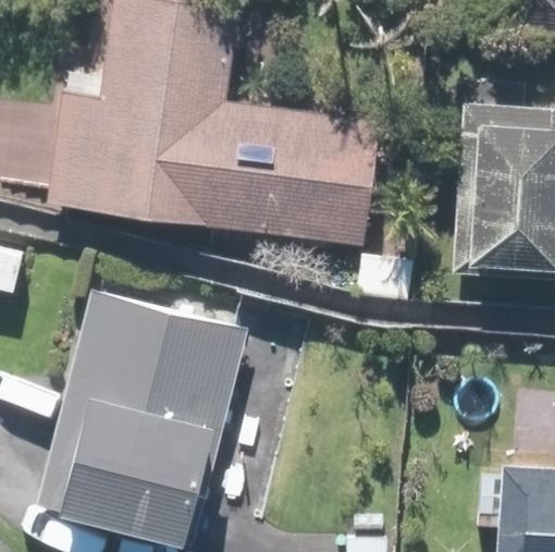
[(64,73),(50,209),(368,244),(381,122),(227,106),(238,7),(180,0),(119,0),(111,77),(64,73)]
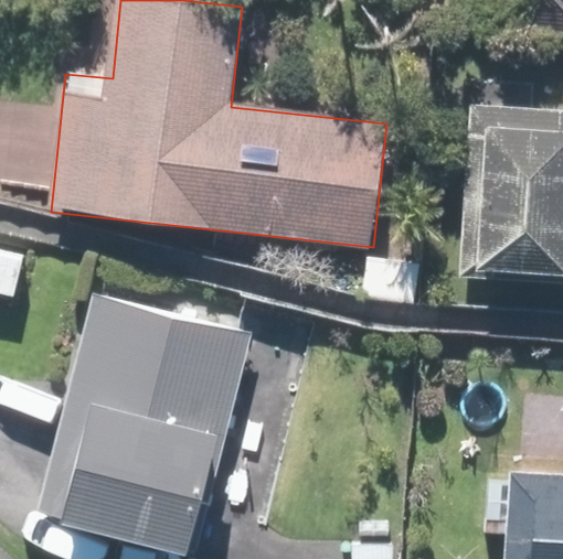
[(562,0),(487,0),(486,34),(562,36),(562,0)]
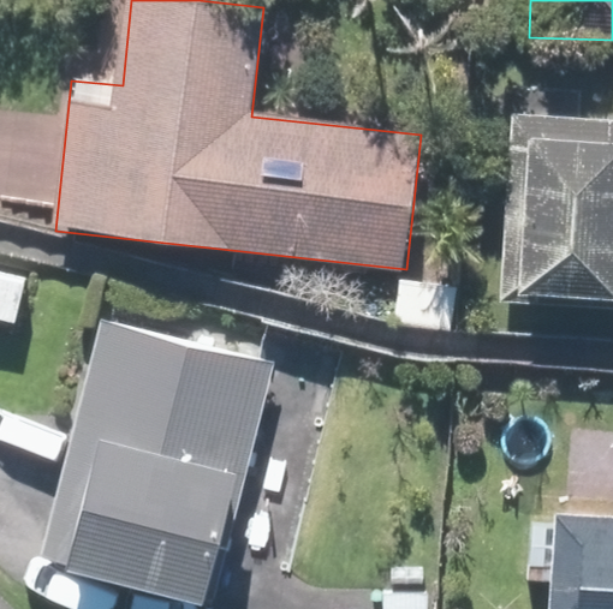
[(612,115),(511,111),(501,302),(612,308),(612,115)]
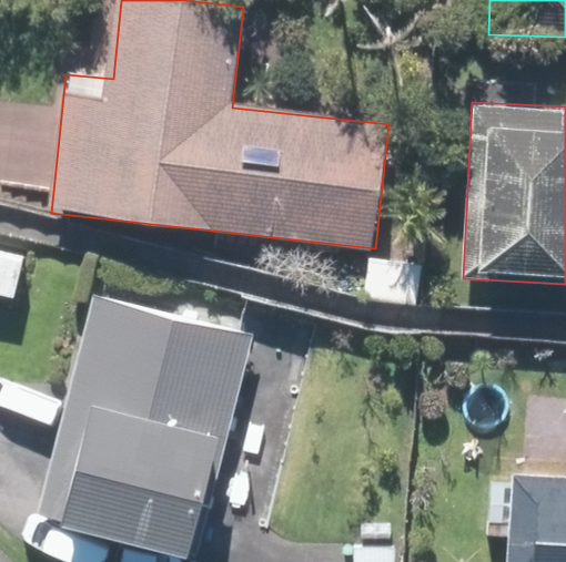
[(200,551),(251,339),(95,302),(44,514),(200,551)]
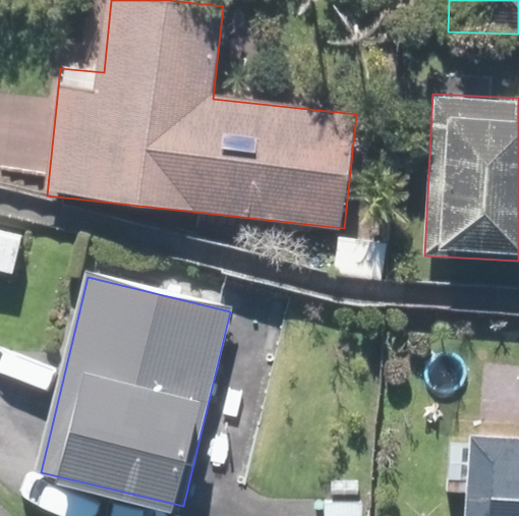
[(518,515),(518,362),(483,360),(478,433),(448,431),(444,492),(477,494),(475,515),(518,515)]
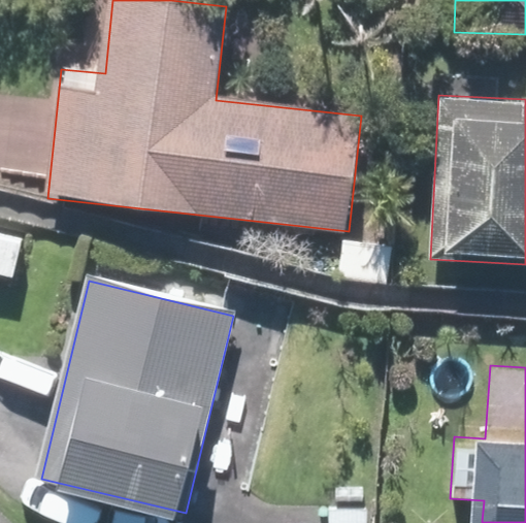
All buildings are outlined.
